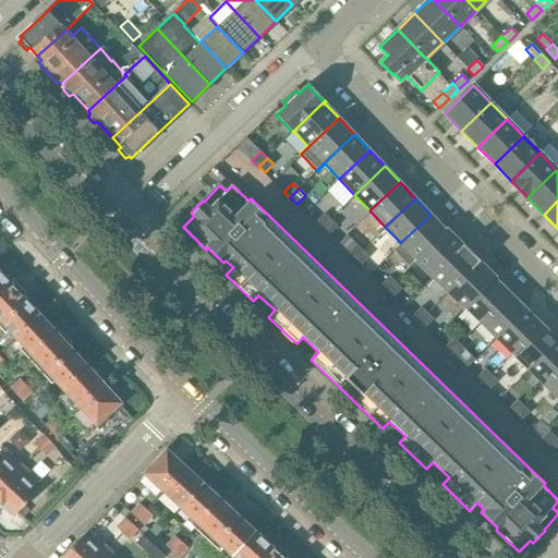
[(323,228),(330,219),(324,214),(316,222),(323,228)]
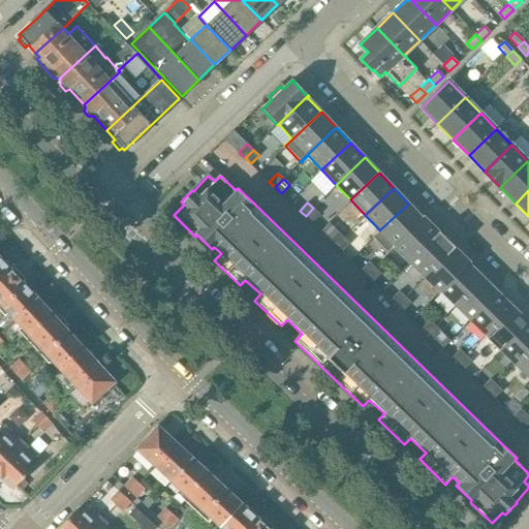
[(394,248),(424,217),(423,218),(408,204),(379,230),(379,229),(372,237),(387,254),(394,248)]
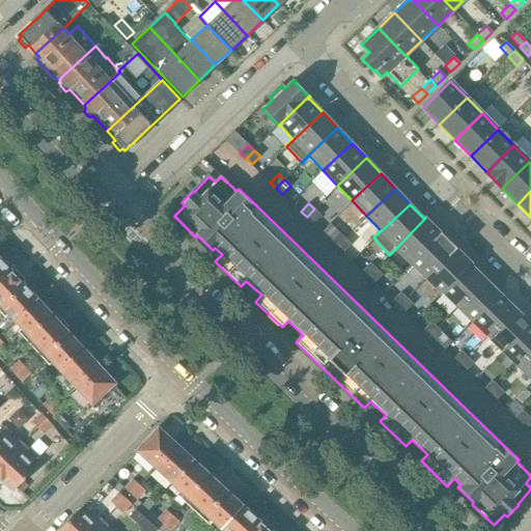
[(312,223),(320,215),(314,208),(307,217),(312,223)]
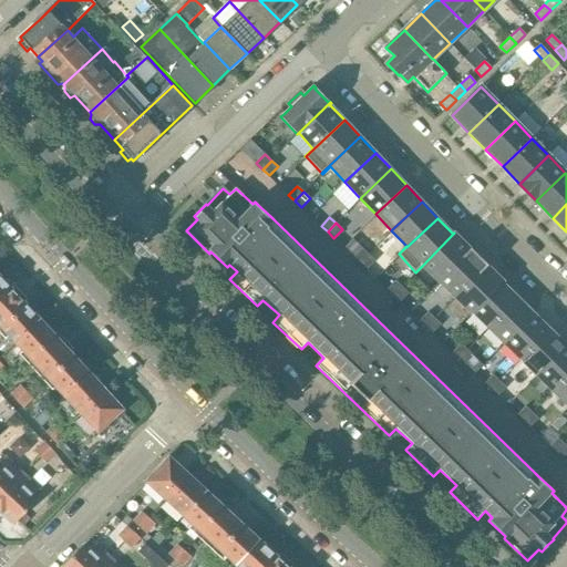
[(439,281),(471,248),(470,249),(463,244),(464,241),(454,233),(422,266),(439,281)]
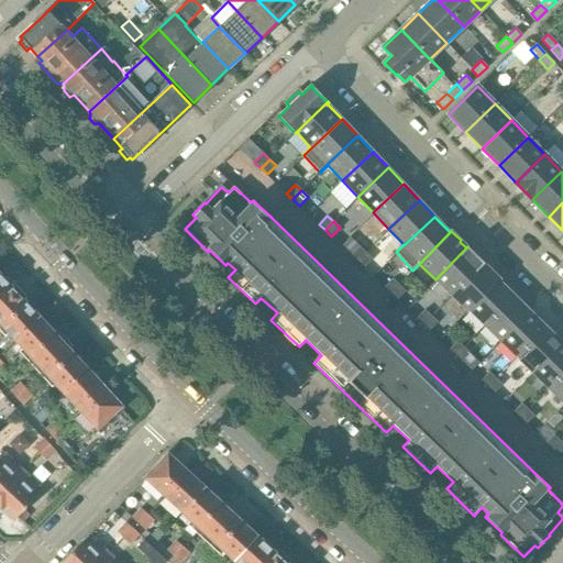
[(357,262),(365,253),(360,246),(351,255),(357,262)]
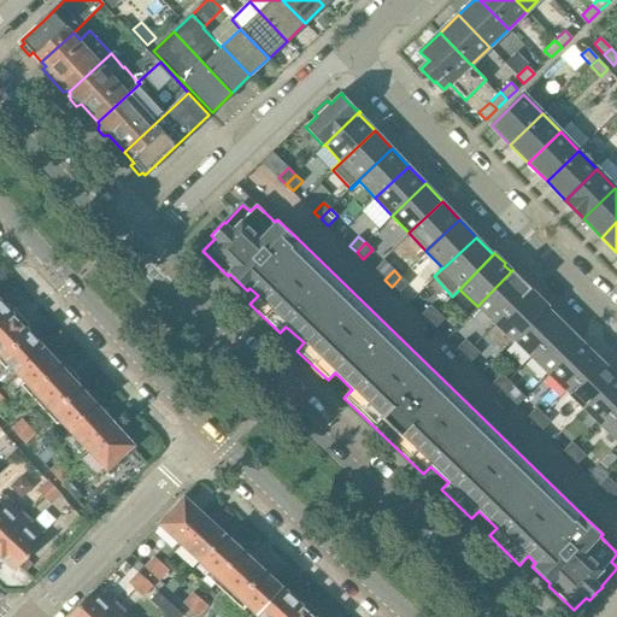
[(494,323),(530,287),(529,286),(527,287),(512,274),(515,272),(512,270),(477,306),(494,323)]
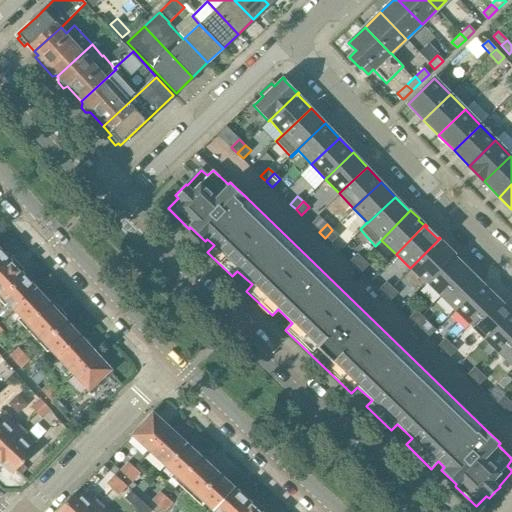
[(331,243),(338,235),(332,230),(325,238),(331,243)]
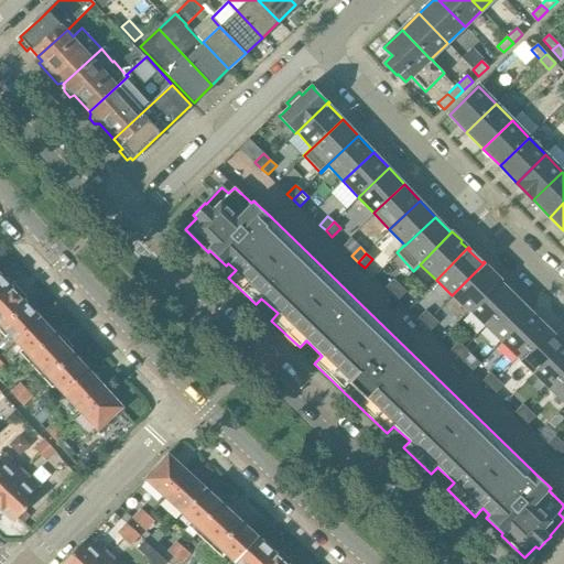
[(468,312),(500,279),(491,270),(490,271),(484,264),(485,263),(485,262),(452,295),(468,312)]
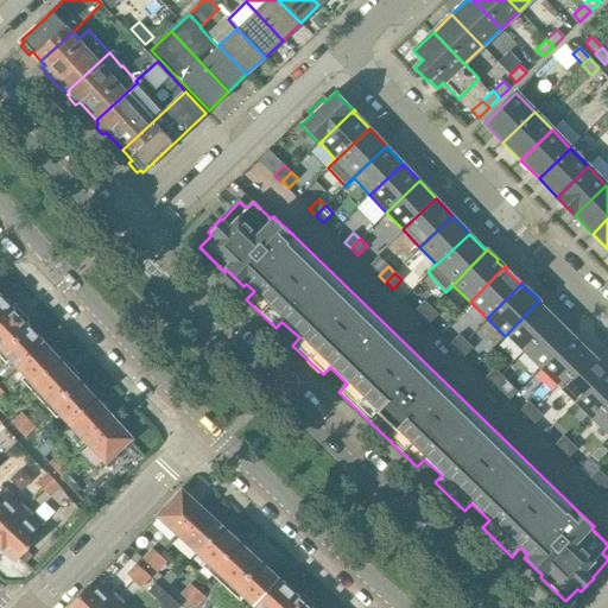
[(0,349),(17,368),(44,343),(27,324),(27,323),(29,320),(17,308),(13,306),(12,309),(0,295),(0,349)]
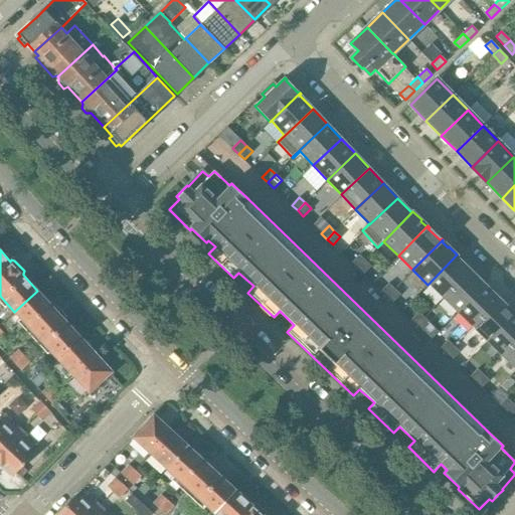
[(444,298),(471,271),(457,256),(458,255),(457,254),(427,285),(428,285),(430,284),(444,298)]
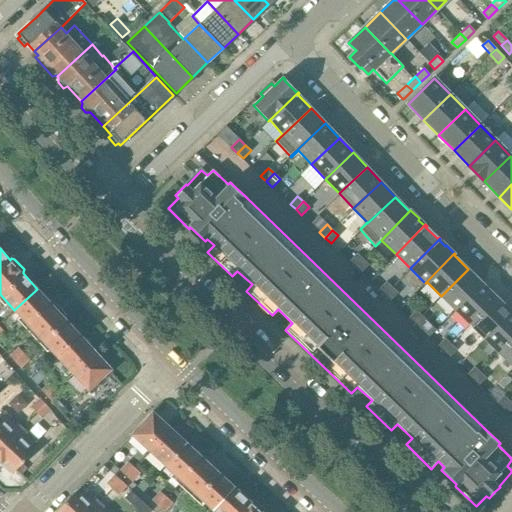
[(355,267),(363,259),(357,254),(349,262),(355,267)]
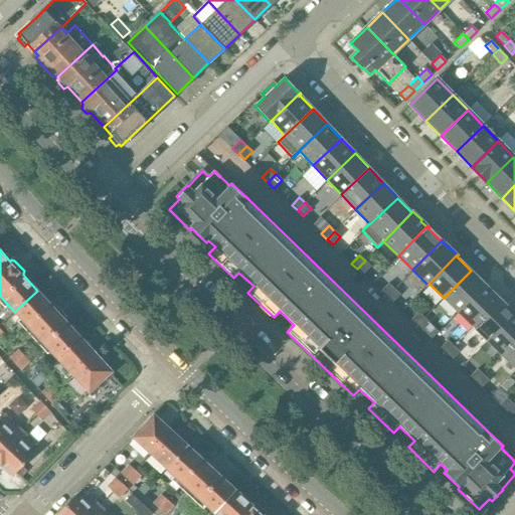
[(363,275),(371,267),(365,261),(357,269),(363,275)]
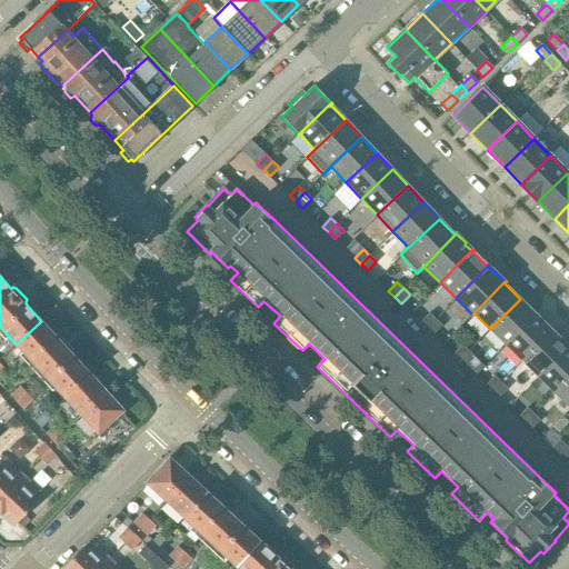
[(506,345),(536,315),(520,299),(490,329),(506,345)]
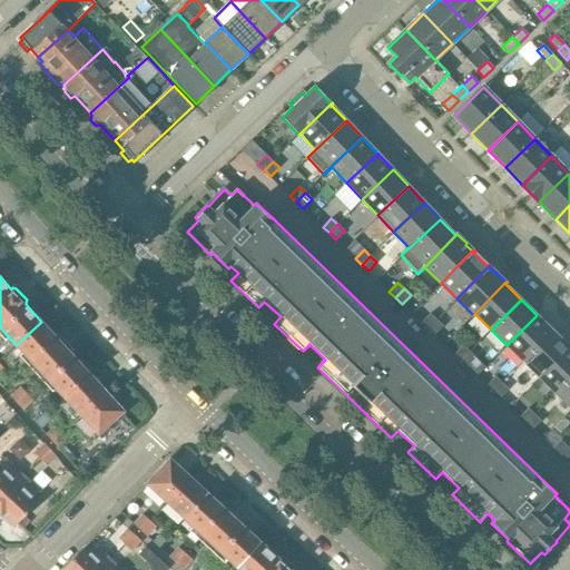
[(428,328),(436,320),(430,314),(421,323),(428,328)]
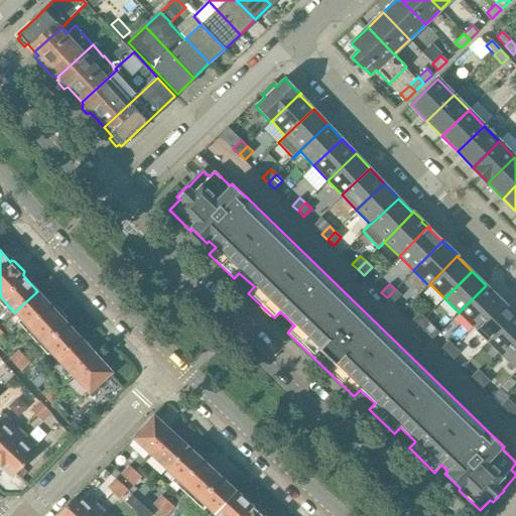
[(474,328),(501,299),(486,285),(459,312),(474,328)]
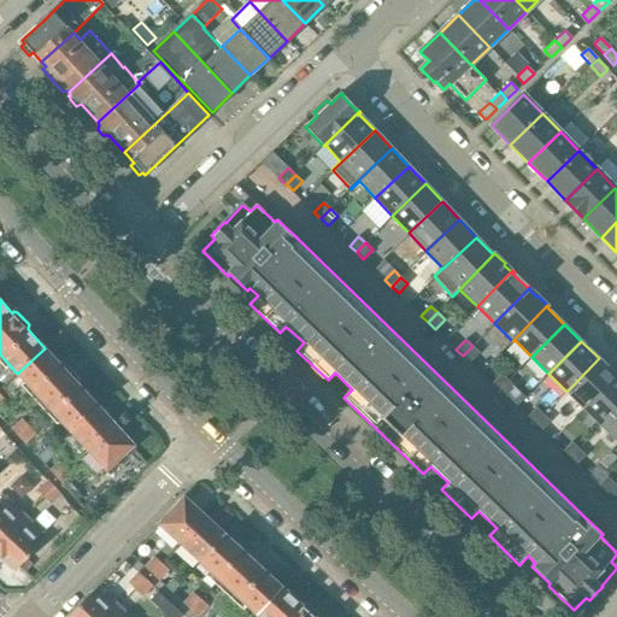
[(470,363),(480,353),(472,346),(463,356),(470,363)]
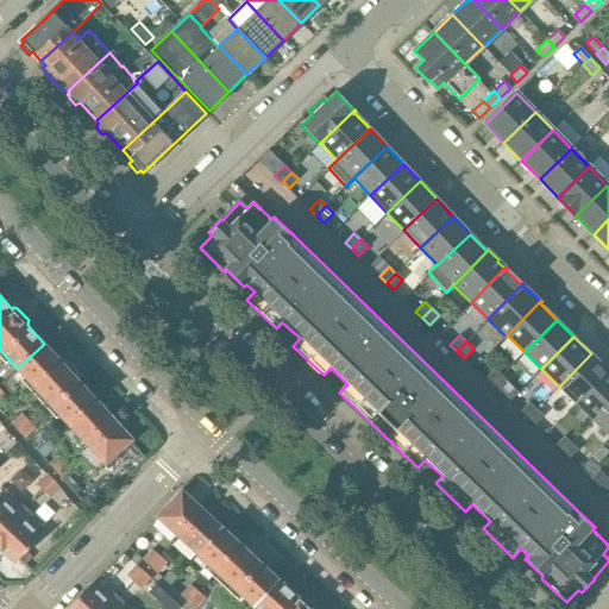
[(17,369),(68,424),(94,399),(77,380),(79,377),(77,374),(67,363),(63,362),(62,363),(44,344),(17,369)]
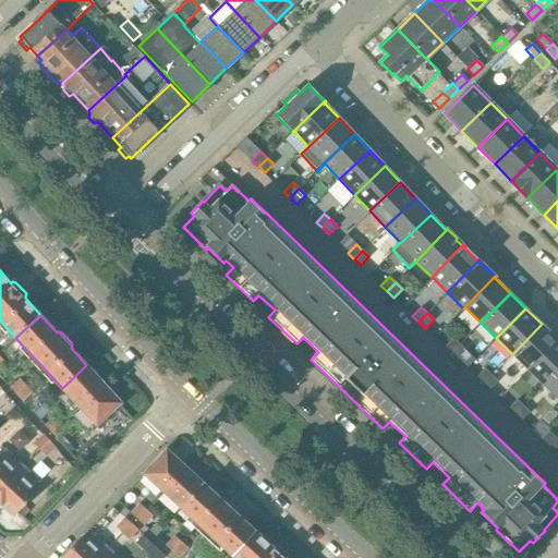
[(528,370),(557,340),(542,324),(512,354),(528,370)]
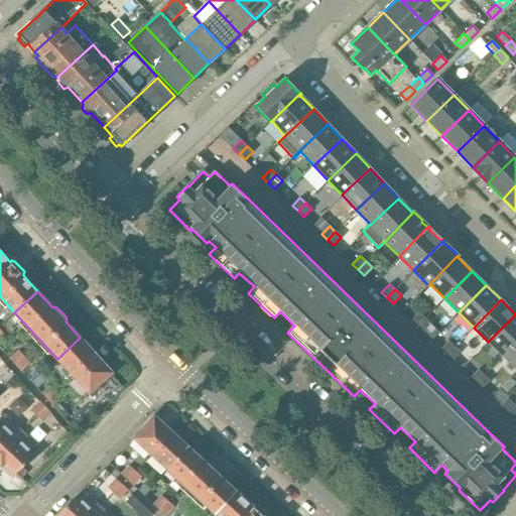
[(417,327),(424,318),(419,312),(411,320),(417,327)]
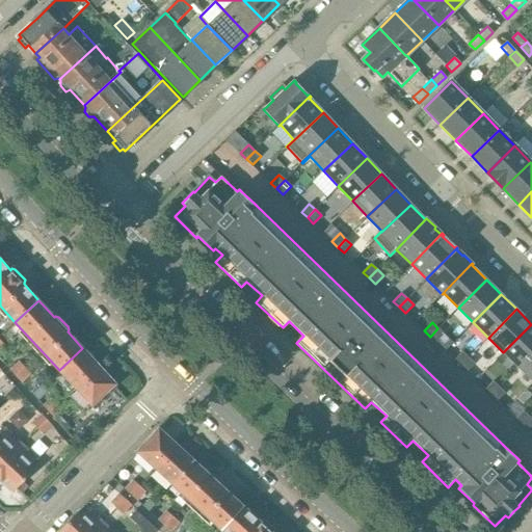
[(519,367),(531,352),(531,324),(503,352),(519,367)]
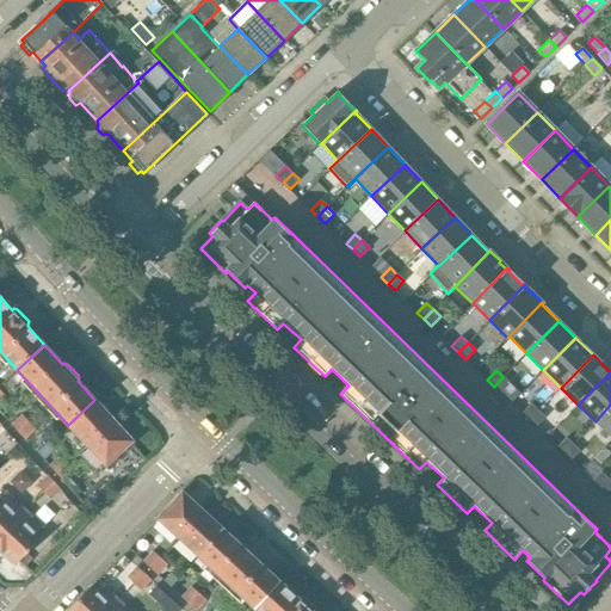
[(501,394),(510,383),(503,377),(494,387),(501,394)]
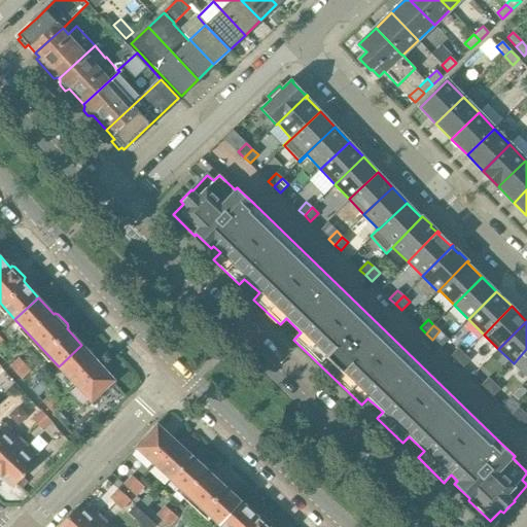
[(59,366),(75,384),(98,362),(81,345),(59,366)]
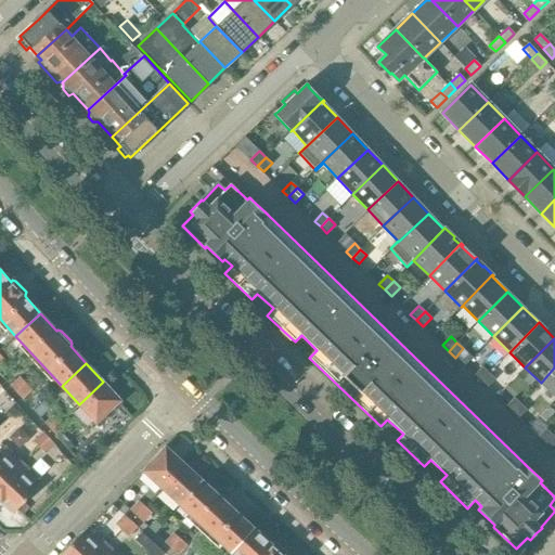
[(480,382),(489,373),(482,368),(474,376),(480,382)]
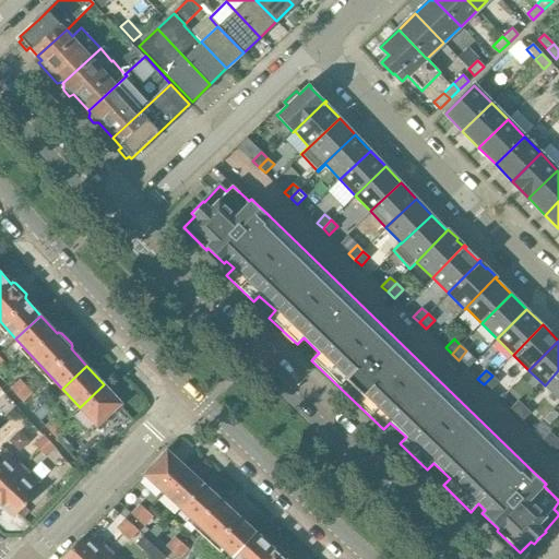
[(558,400),(558,370),(545,385),(558,400)]
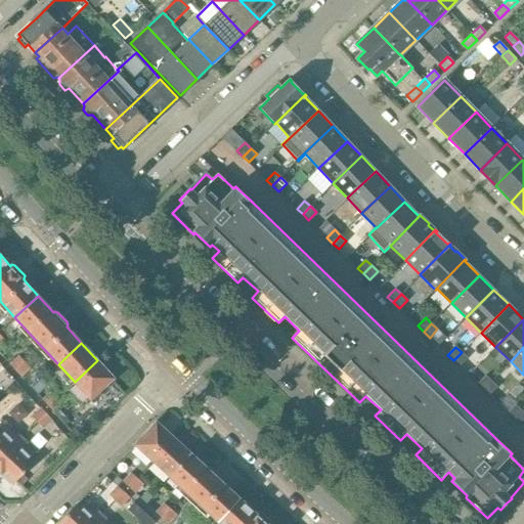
[(460,366),(467,358),(462,352),(453,360),(460,366)]
